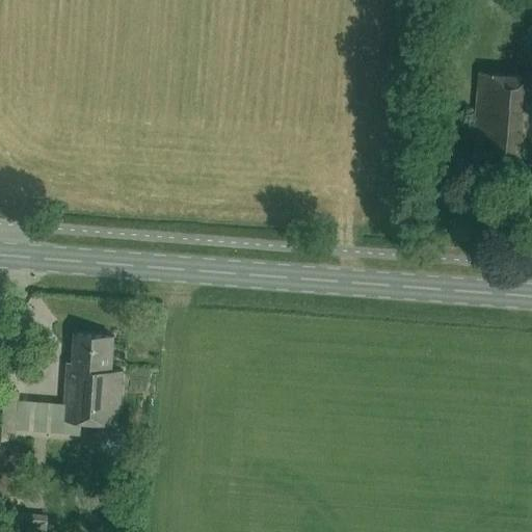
[(531,75),(479,72),(473,156),(531,160),(531,181),(531,183),(531,75)]
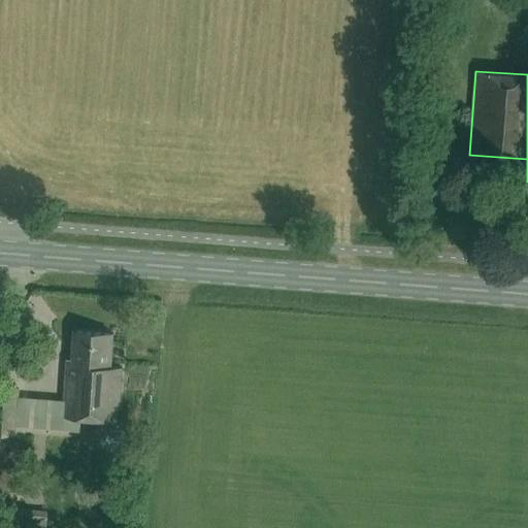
[(113,333),(73,331),(71,359),(66,360),(64,400),(18,397),(18,389),(0,387),(0,435),(14,436),(15,428),(79,431),(80,419),(119,421),(122,367),(111,366),(113,333)]
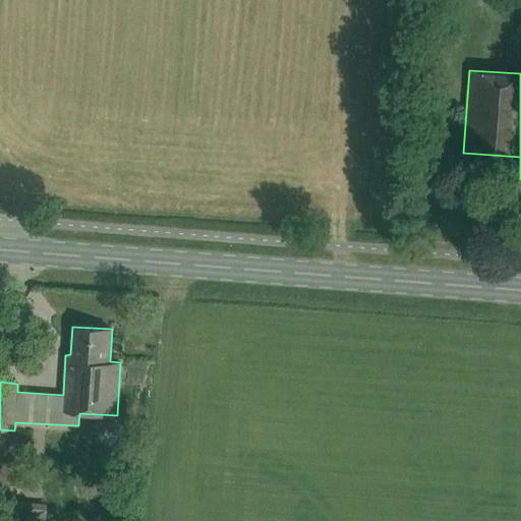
[(113,418),(97,417),(89,430),(96,444),(112,444),(120,432),(113,418)]
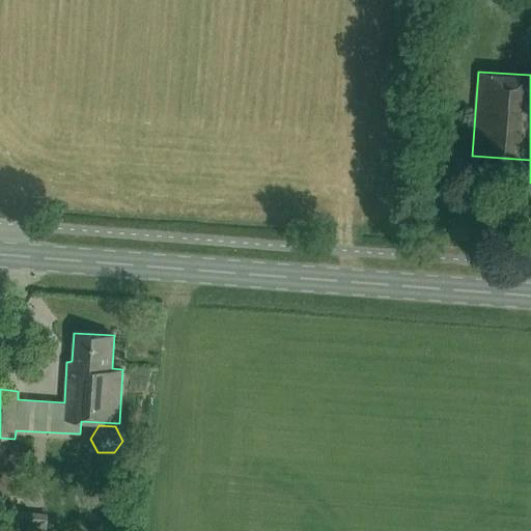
[(44,530),(45,514),(27,513),(27,518),(16,516),(15,530),(44,530)]
